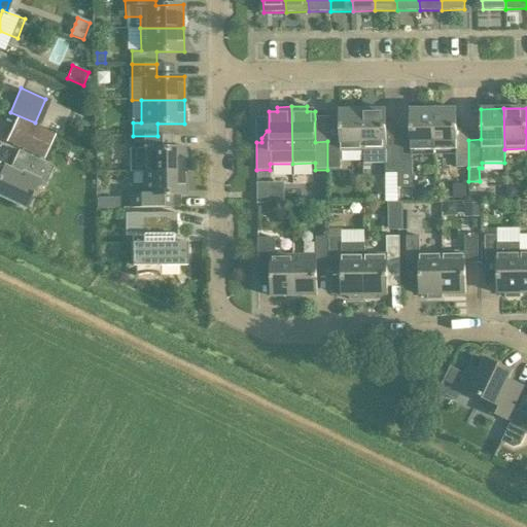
[(398,141),(398,173),(412,173),(412,150),(433,150),(432,109),(410,109),(410,132),(406,132),(402,136),(402,141),(398,141)]
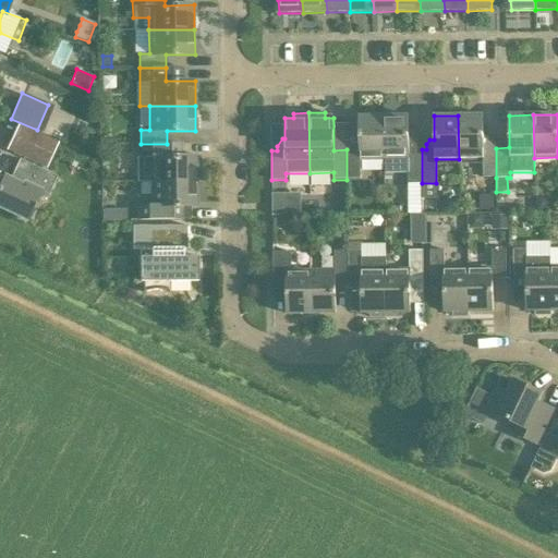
[(496,148),(492,148),(492,144),(485,138),(483,138),(483,116),(458,116),(459,159),(483,159),(483,168),(483,178),(496,178),(496,148)]
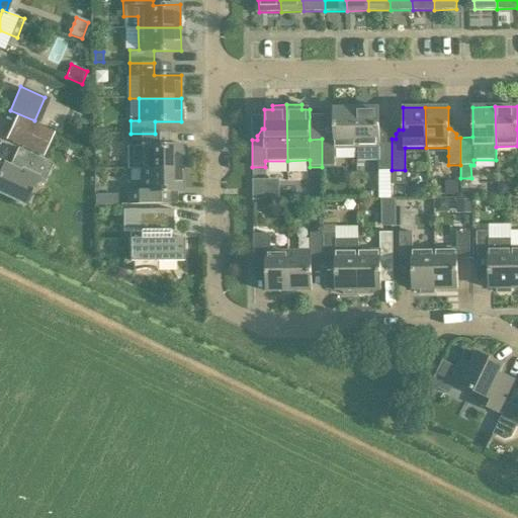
[(322,139),(322,167),(335,166),(334,149),(356,149),(356,108),(334,108),(334,139),(322,139)]
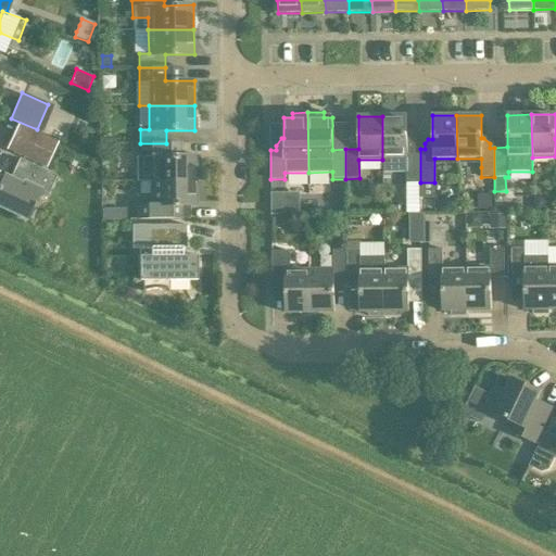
[(383,173),(406,173),(406,184),(420,182),(420,149),(415,149),(415,139),(411,136),(406,136),(406,116),(382,116),(382,160),(383,160),(383,173)]
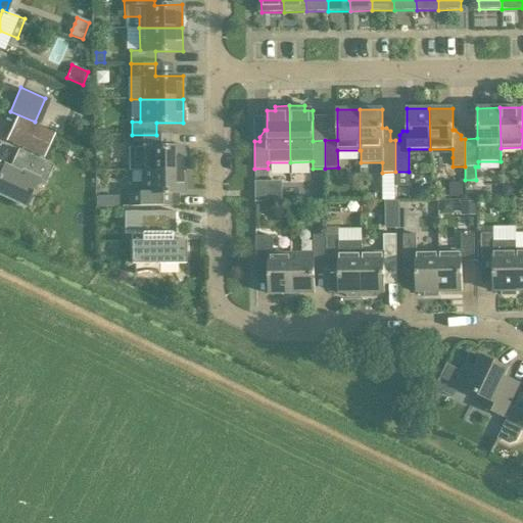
[(5,141),(43,158),(54,133),(16,115),(5,141)]
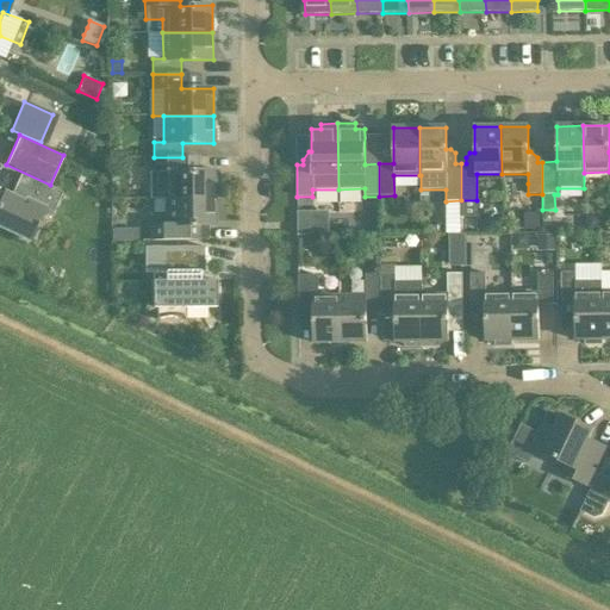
[(165,199),(215,198),(215,172),(182,172),(182,157),(154,157),(154,173),(165,173),(165,199)]
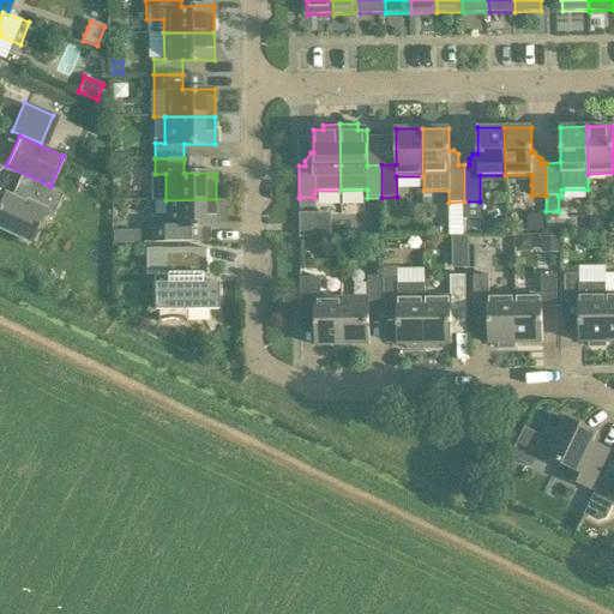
[(44,211),(28,204),(37,182),(19,174),(8,198),(5,196),(0,205),(0,229),(13,235),(11,240),(26,247),(29,242),(30,244),(44,211)]
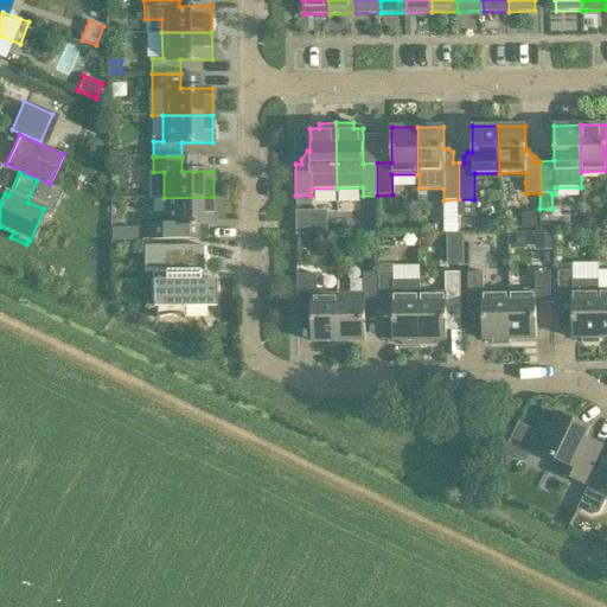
[(148,223),(148,225),(148,240),(206,238),(206,224),(213,224),(213,197),(164,198),(164,223),(148,223)]
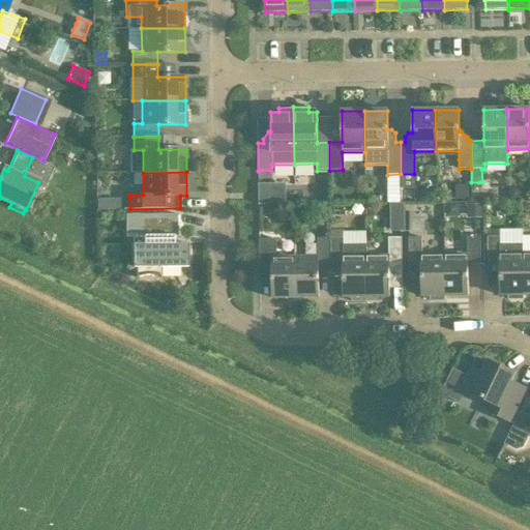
[(259,203),(272,203),(272,185),(258,185),(259,203)]
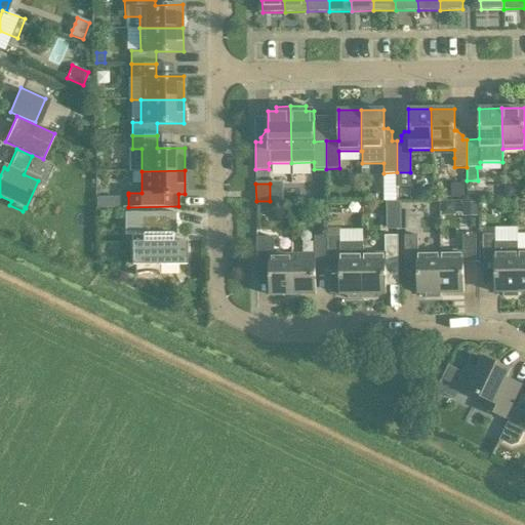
[(451,185),(451,198),(463,198),(463,185),(451,185)]
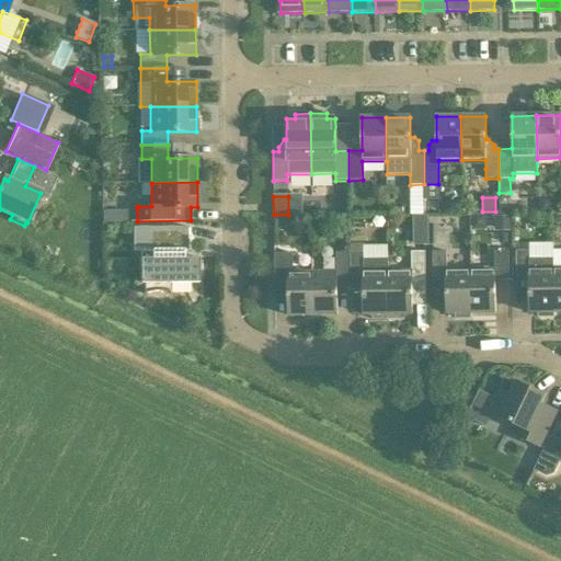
[(553,199),(538,199),(538,214),(553,214),(553,199)]
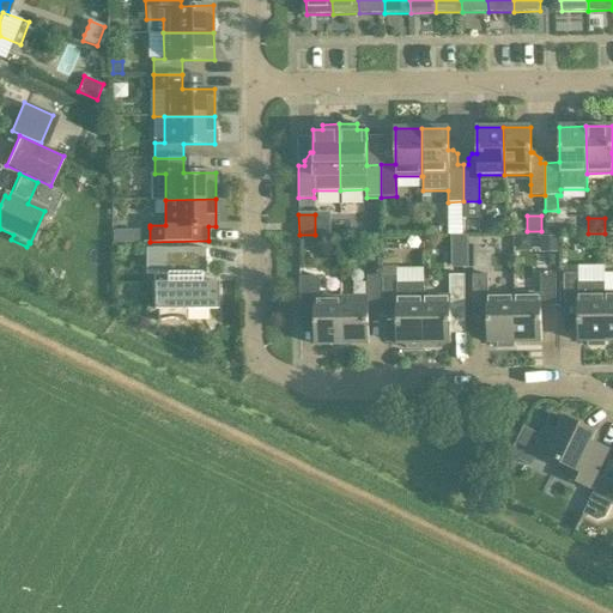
[(111,243),(125,243),(125,230),(111,230),(111,243)]
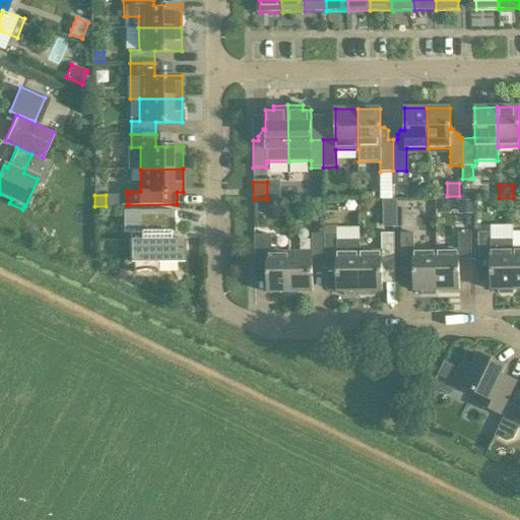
[(382,198),(382,225),(402,225),(402,198),(382,198)]
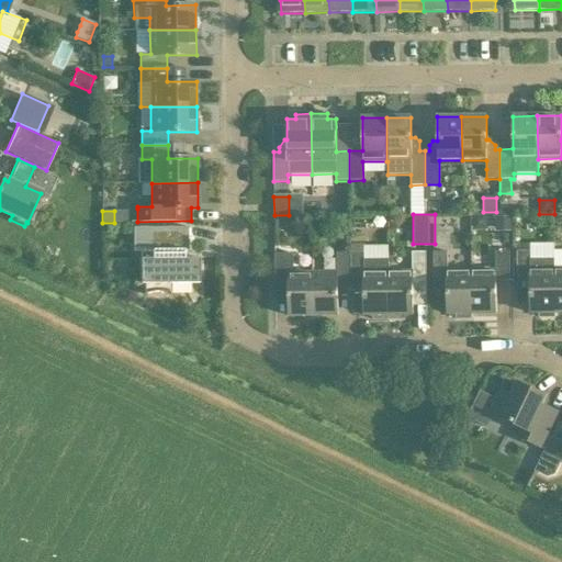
[(495,233),(510,233),(510,218),(495,218),(495,233)]
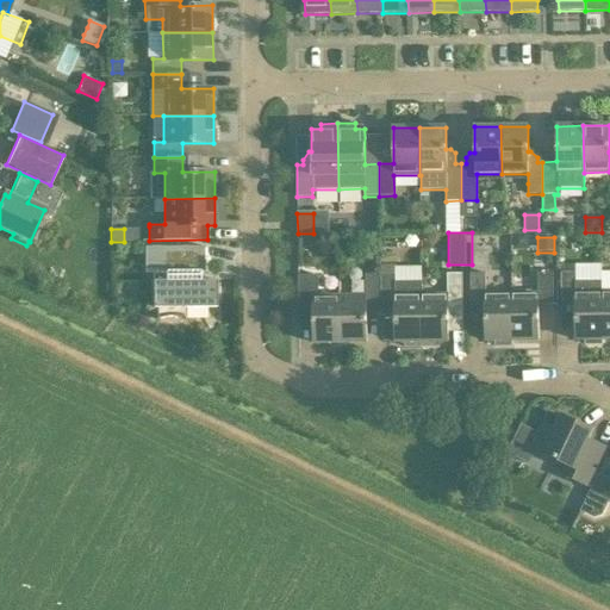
[(216,307),(216,297),(215,280),(198,280),(198,272),(203,272),(203,247),(144,247),(144,272),(153,272),(153,307),(156,307),(156,319),(159,318),(165,317),(170,316),(176,317),(182,318),(184,318),(182,307),(216,307)]
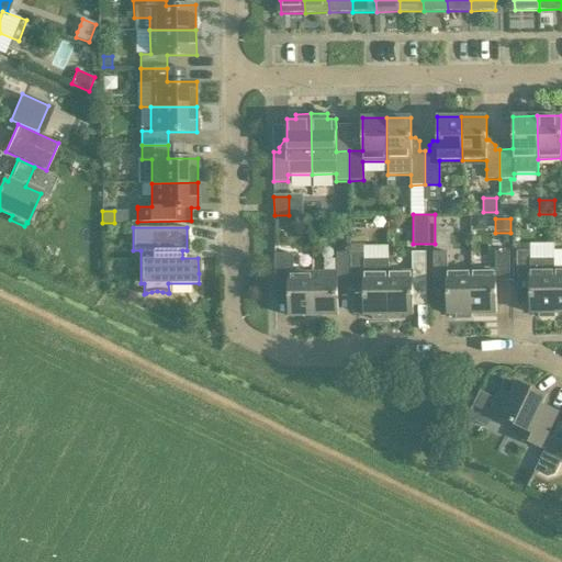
[(496,314),(495,281),(509,281),(508,251),(495,251),(495,270),(471,271),(471,315),(496,314)]
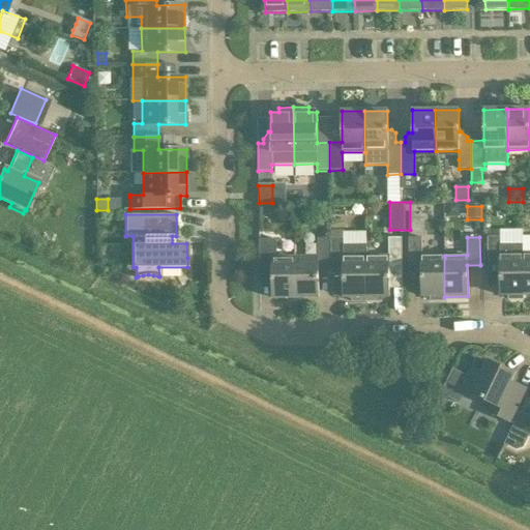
[(500,296),(508,296),(508,300),(523,300),(523,296),(523,255),(522,255),(522,245),(499,245),(500,237),(487,237),(488,265),(500,265),(500,296)]
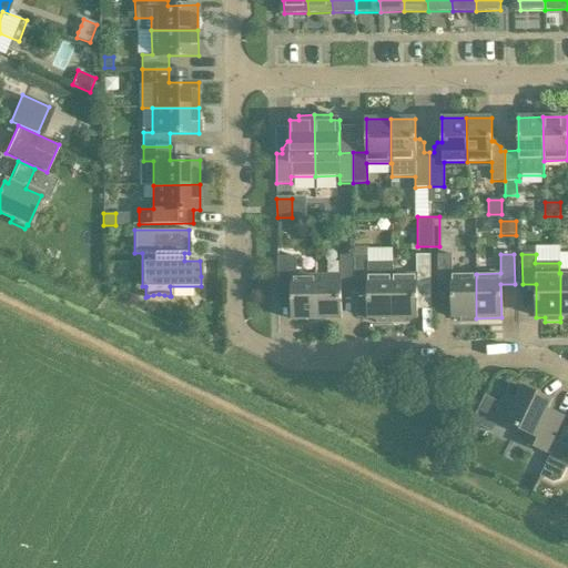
[(408,318),(417,318),(417,285),(430,285),(430,255),(417,255),(417,274),(392,275),(393,323),(408,323),(408,318)]
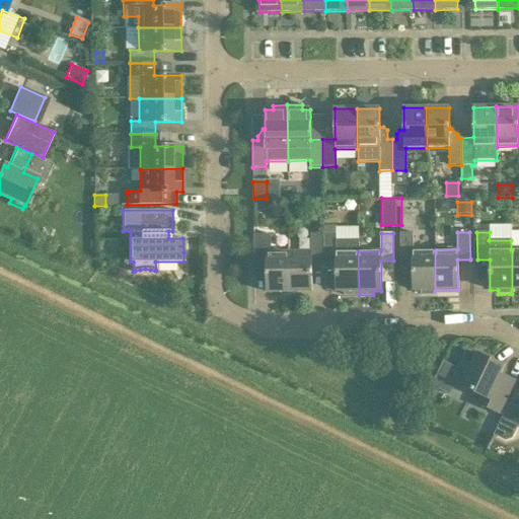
[(413,291),(421,291),(421,295),(435,295),(435,291),(435,250),(413,250),(413,233),(399,233),(400,261),(413,261),(413,291)]
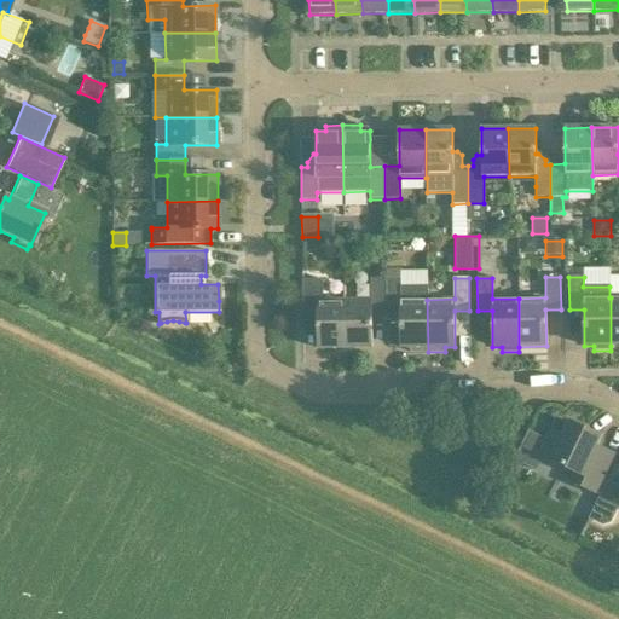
[(318,312),(318,350),(345,348),(345,300),(323,301),(323,279),(302,281),(302,312),(318,312)]
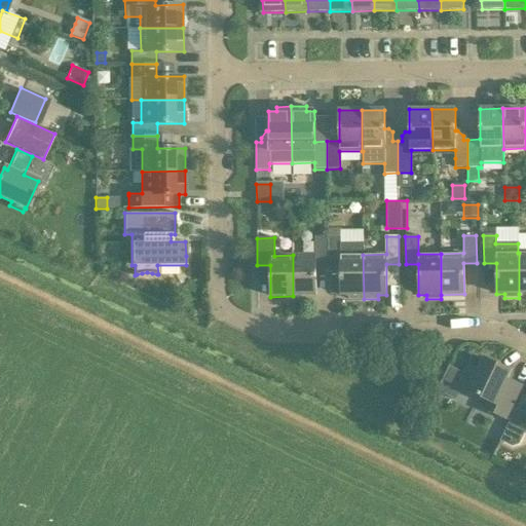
[(293,255),(293,296),(316,296),(315,265),(328,265),(328,237),(314,237),(315,255),(293,255)]
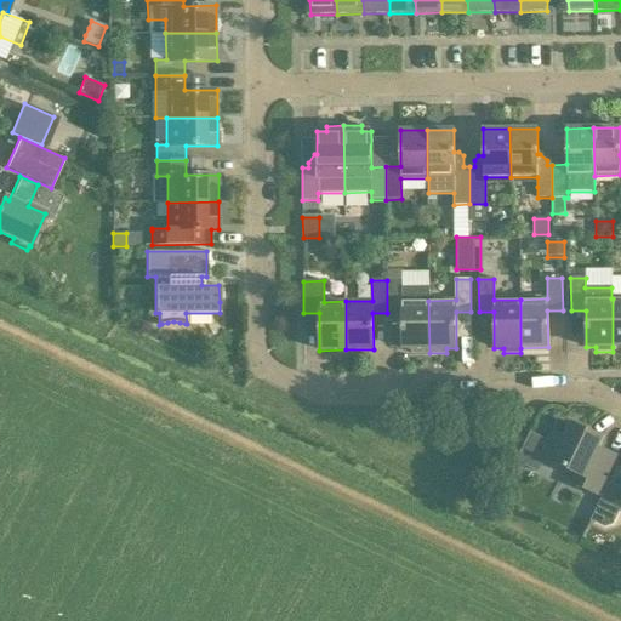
[(402,349),(411,349),(411,354),(429,353),(428,301),(428,286),(402,288),(402,280),(387,280),(387,313),(402,313),(402,349)]
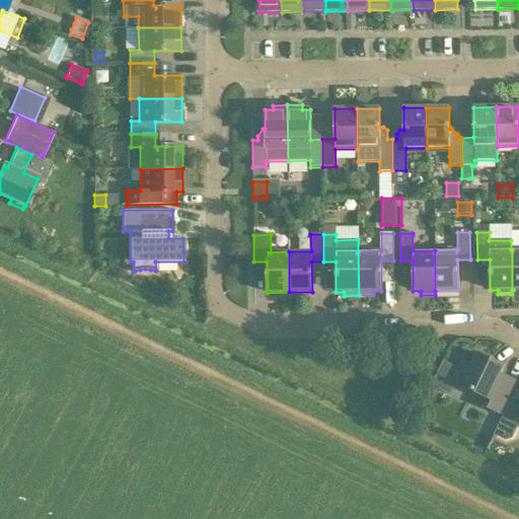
[(504,367),(478,354),(472,367),(463,362),(453,382),(480,395),(476,402),(499,414),(512,386),(498,379),(504,367)]
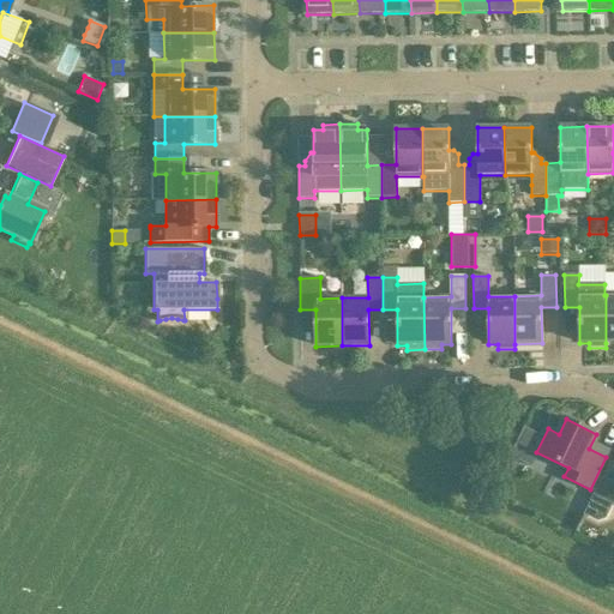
[(606,519),(613,500),(613,481),(613,483),(602,477),(583,516),(597,522),(606,519)]
